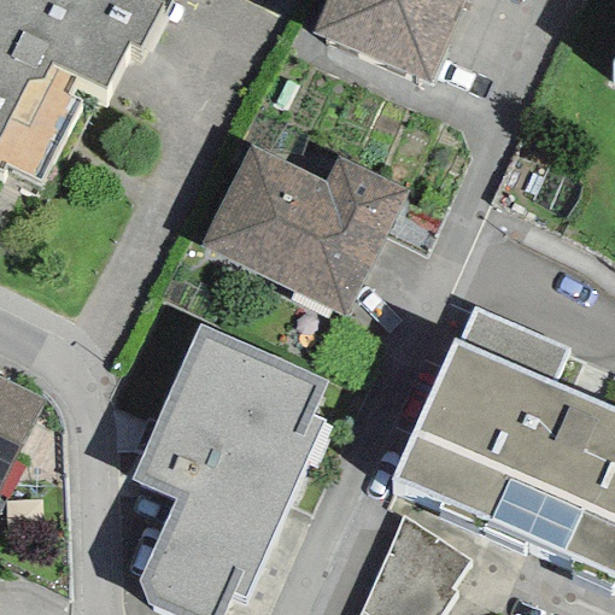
[(130,41),(140,46),(159,7),(165,11),(171,0),(0,0),(0,170),(4,173),(7,165),(39,182),(82,99),(69,92),(76,75),(105,88),(130,41)]
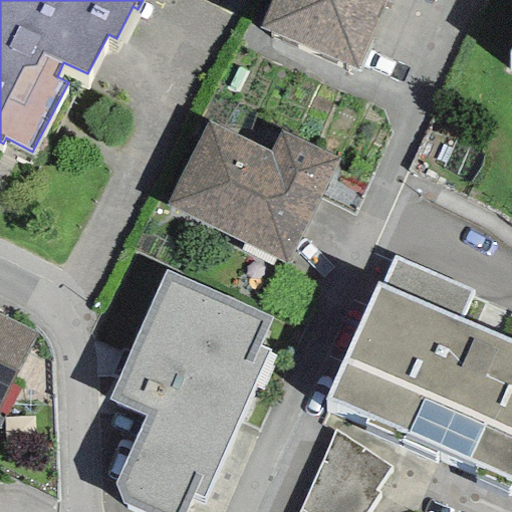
[(272,0),(261,27),(358,66),(386,0),(272,0)]
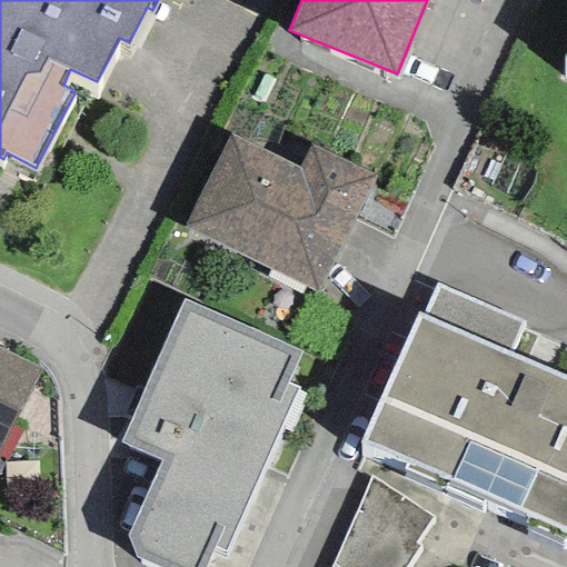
[(299,166),(230,132),(187,225),(318,290),(376,173),(312,143),(299,166)]
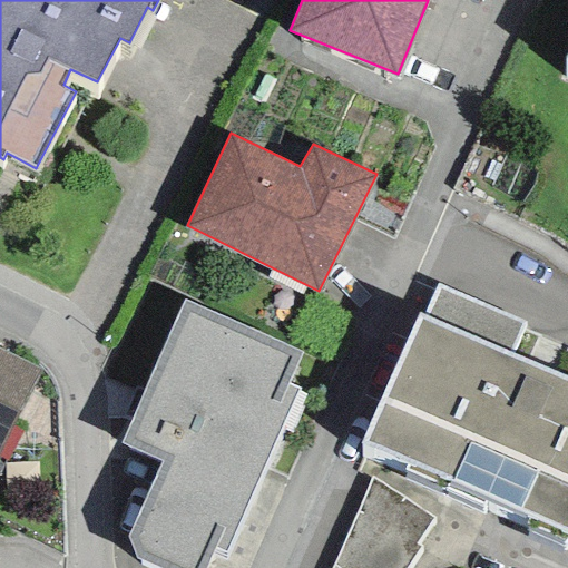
[(420,311),(362,441),(567,530),(567,374),(515,351),(527,322),(440,282),(426,313),(420,311)]
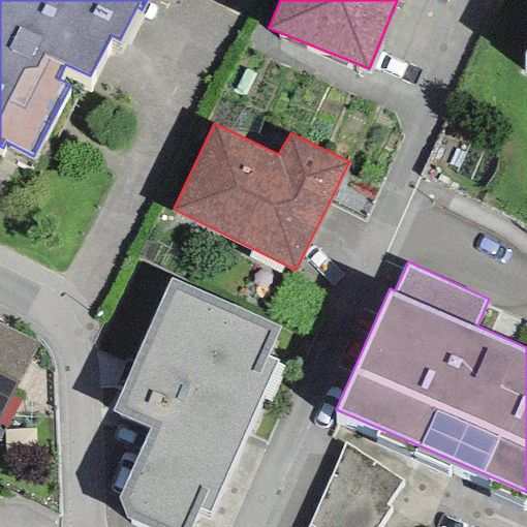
[(127,516),(152,526),(190,526),(200,506),(210,512),(278,359),(269,354),(281,324),(172,276),(113,408),(150,427),(120,496),(127,516)]
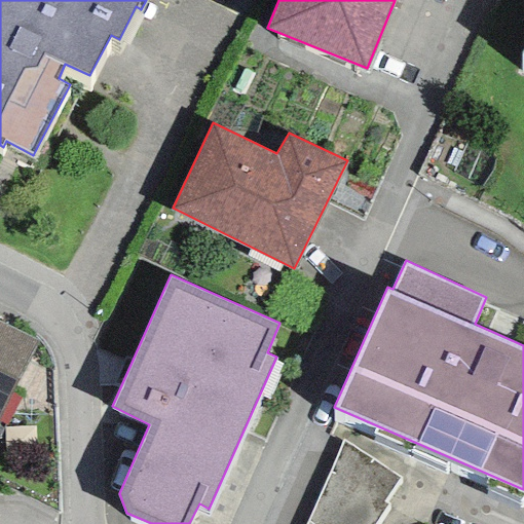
[(0,413),(38,339),(0,320),(0,413)]
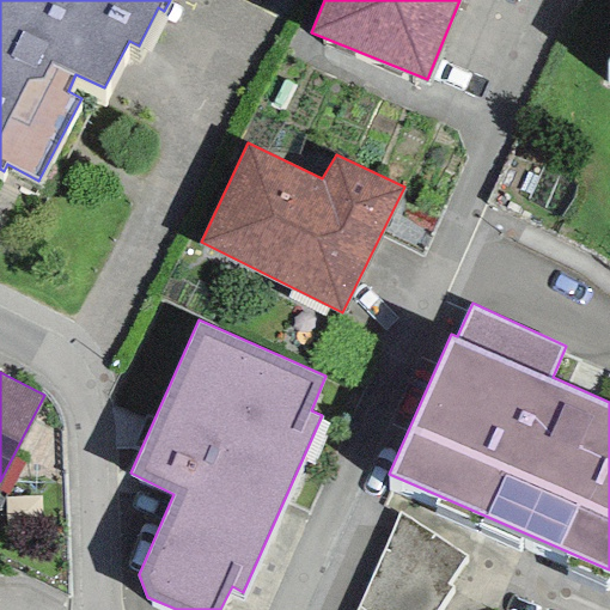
[(357,609),(435,609),(452,586),(447,581),(467,556),(401,512),(357,609)]
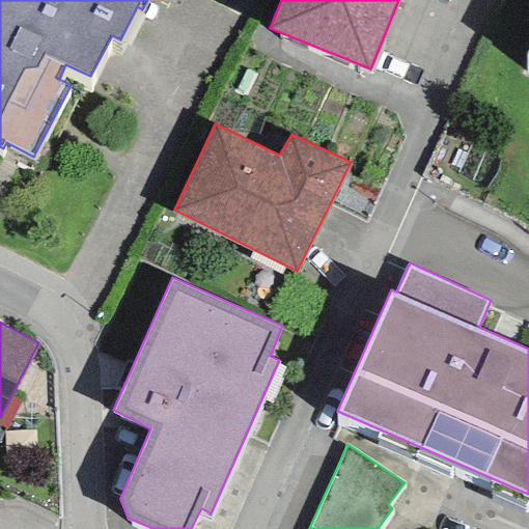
All buildings are outlined.
